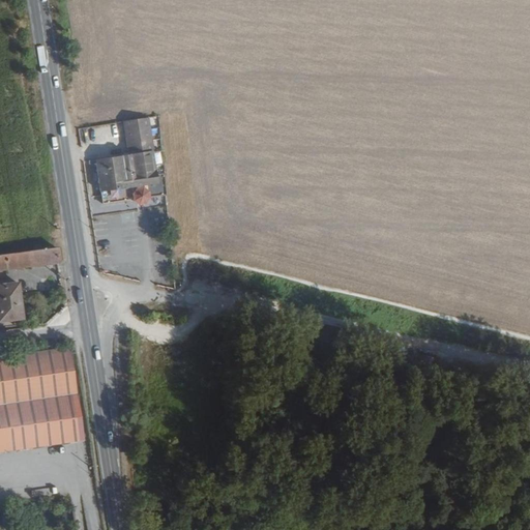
[(146,184),(164,182),(160,150),(152,151),(147,116),(124,120),(127,134),(130,154),(133,174),(125,175),(122,155),(95,158),(100,192),(131,186),(134,189),(136,192),(139,193),(143,192),(146,187),(146,184)]
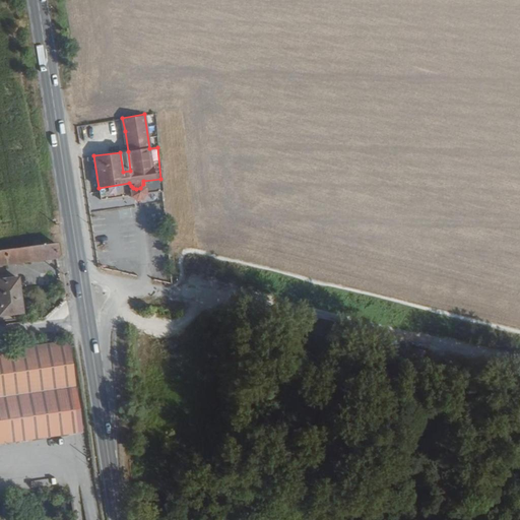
[(122,118),(89,123),(91,136),(125,131),(122,118)]
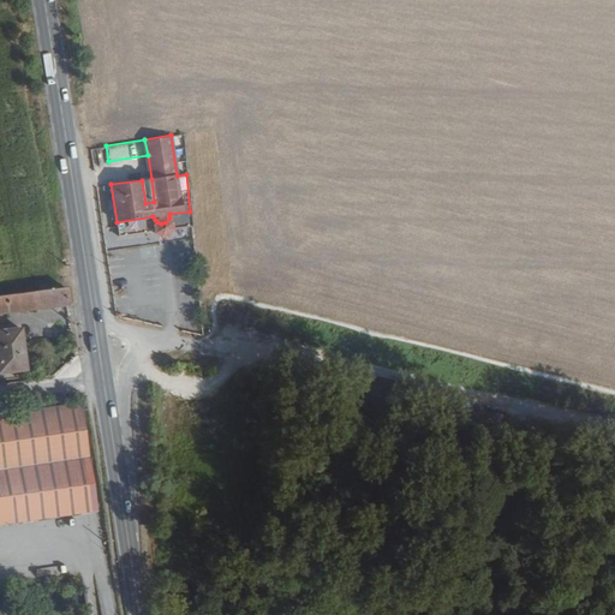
[(151,179),(142,180),(145,203),(154,202),(151,179)]
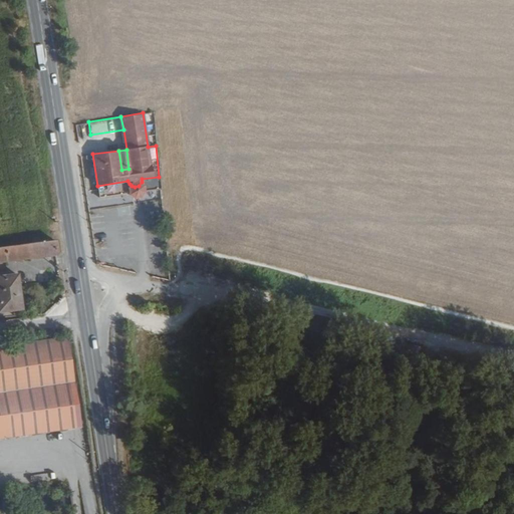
[(56,254),(54,239),(0,245),(0,260),(32,255),(56,254)]
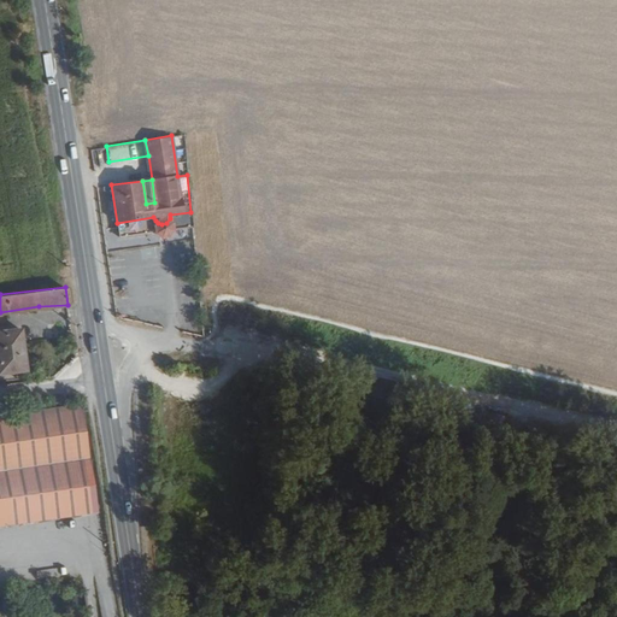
[(19,329),(0,330),(0,369),(23,368),(19,329)]
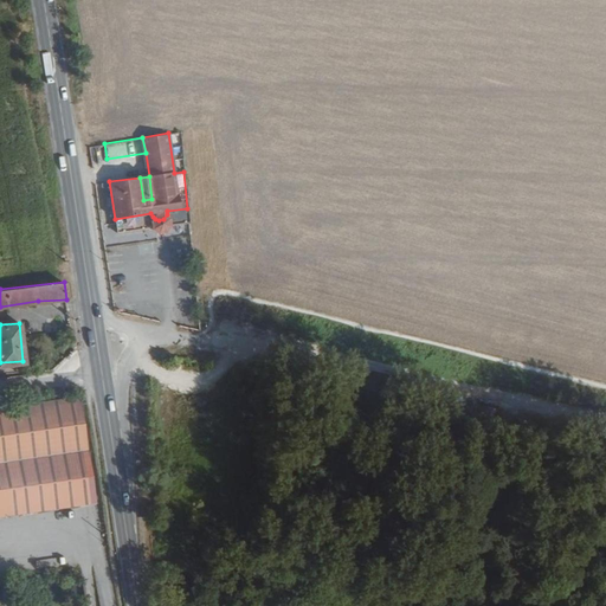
[(0,515),(101,498),(84,395),(0,408),(0,515)]
